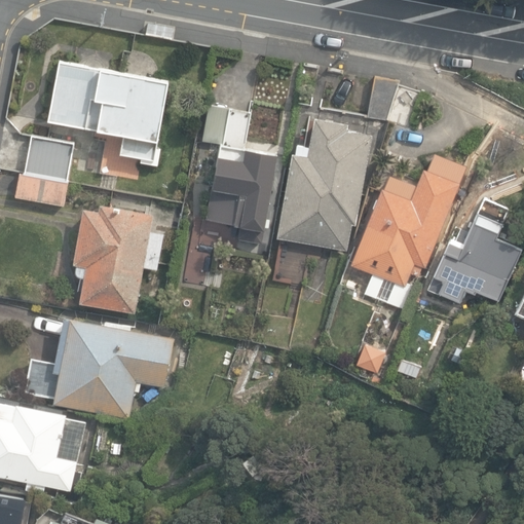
[(156,166),(159,149),(155,149),(167,82),(58,63),(47,123),(121,136),(118,155),(140,158),(139,163),(156,166)]
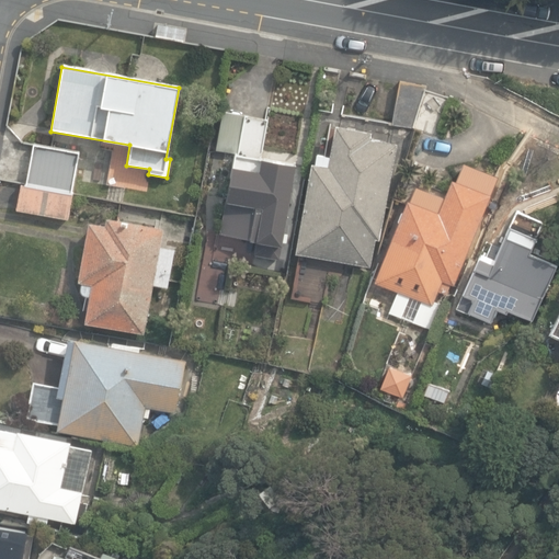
[(413,130),(436,138),(449,99),(424,91),(425,88),(398,83),(390,127),(413,130)]
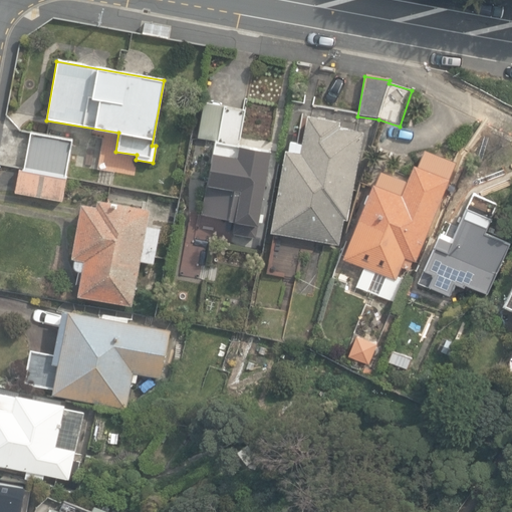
[(231,235),(255,239),(271,150),(240,144),(245,110),(202,102),(196,137),(215,140),(207,186),(217,188),(212,219),(233,222),(231,235)]
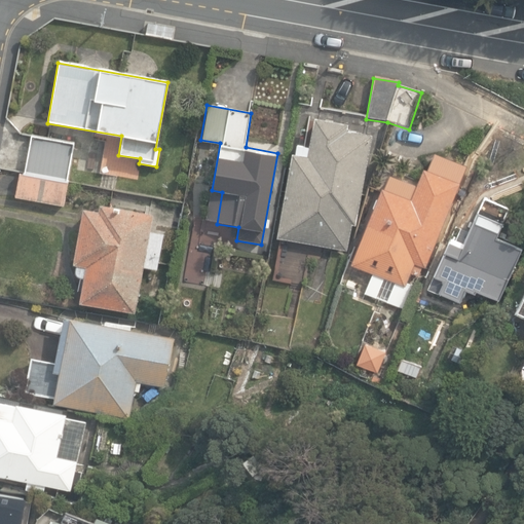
[(278,238),(347,251),(351,225),(357,226),(372,136),(346,132),(347,124),(315,119),(308,157),(293,155),(278,238)]
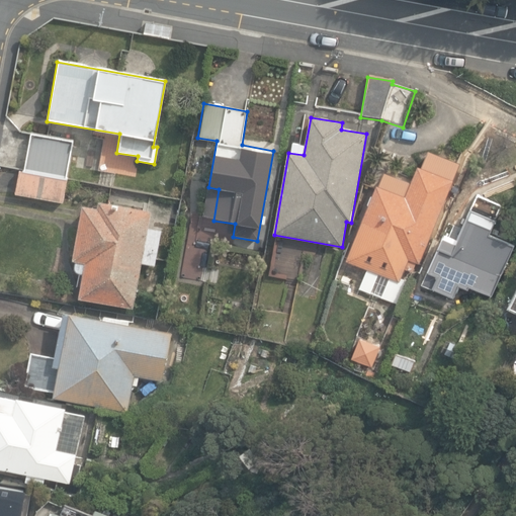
[(15,196),(63,203),(73,141),(30,134),(24,172),(18,171),(15,196)]
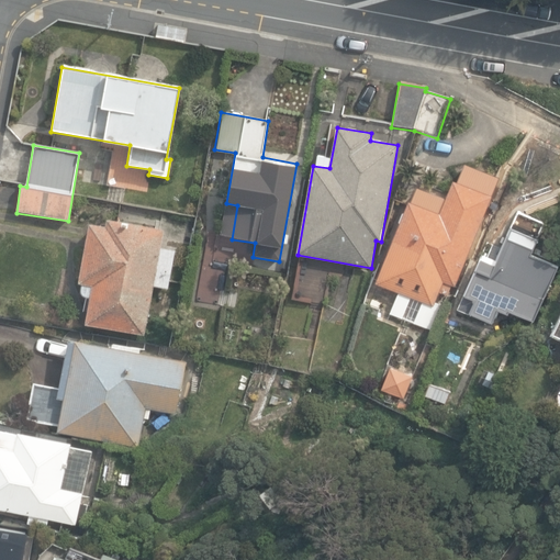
[(426,287),(446,295),(494,175),(460,160),(452,179),(446,177),(438,197),(412,186),(406,200),(403,198),(370,278),(406,292),(415,270),(430,276),(426,287)]
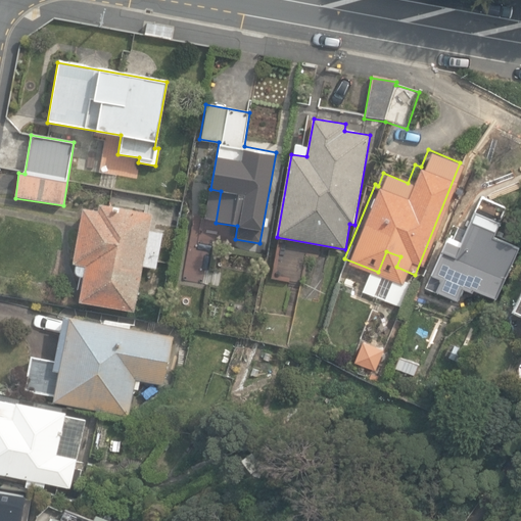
[(79,301),(133,312),(141,267),(156,269),(162,232),(148,230),(151,214),(99,203),(97,210),(83,208),(74,263),(77,264),(76,273),(79,276),(83,277),(79,301)]
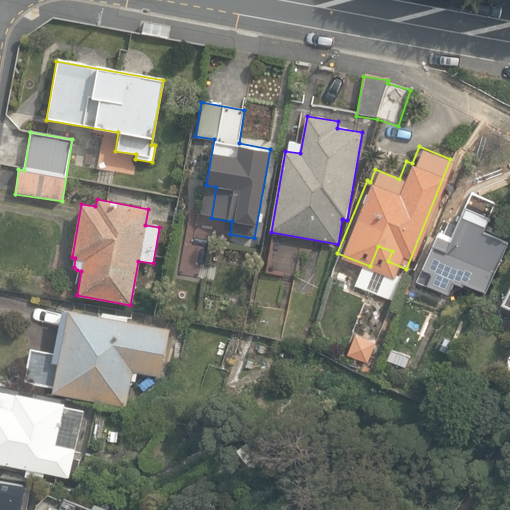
[(434,233),(414,283),(450,297),(454,288),(465,293),(467,289),(490,298),(509,247),(509,244),(484,234),(491,216),(460,203),(446,237),(434,233)]
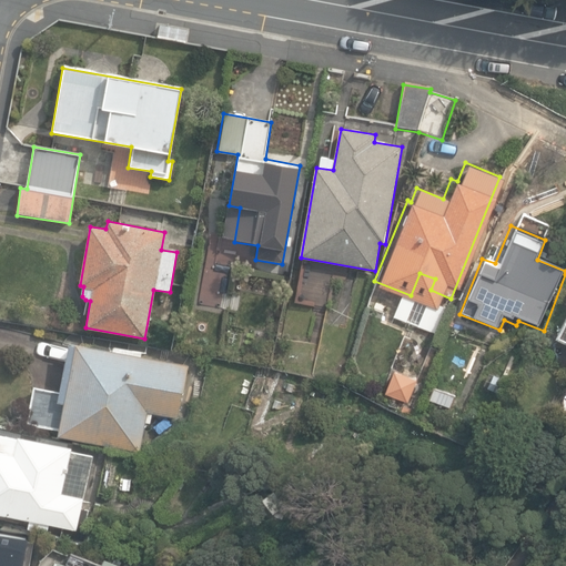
[(565,319),(556,341),(565,345),(565,319)]
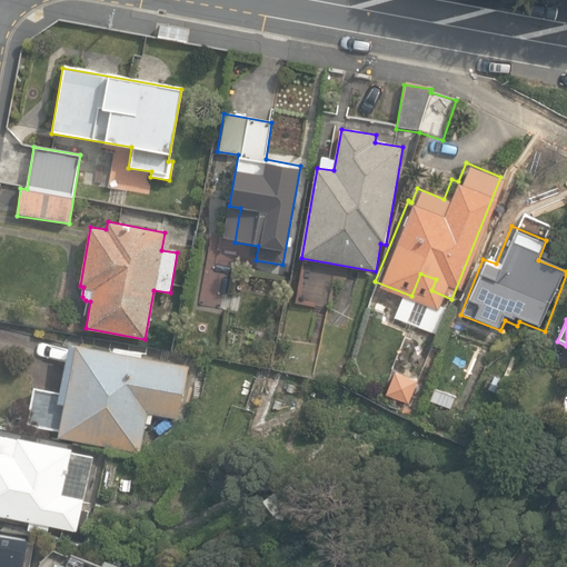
[(58,438),(139,455),(145,425),(148,425),(147,431),(161,440),(180,427),(177,419),(188,367),(69,344),(59,394),(57,403),(65,405),(58,435),(58,438)]
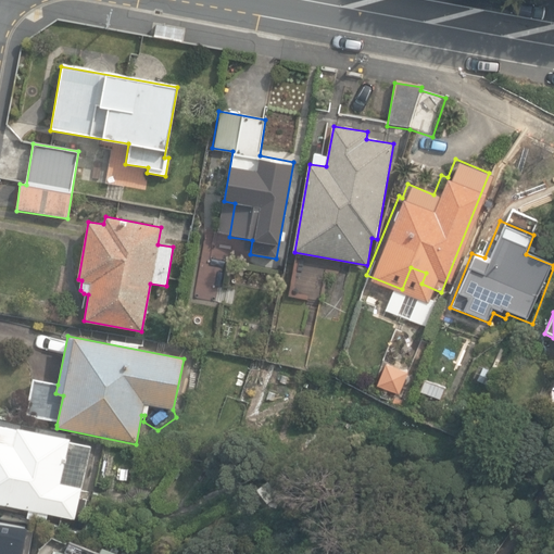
[(259,351),(260,339),(248,337),(247,349),(259,351)]
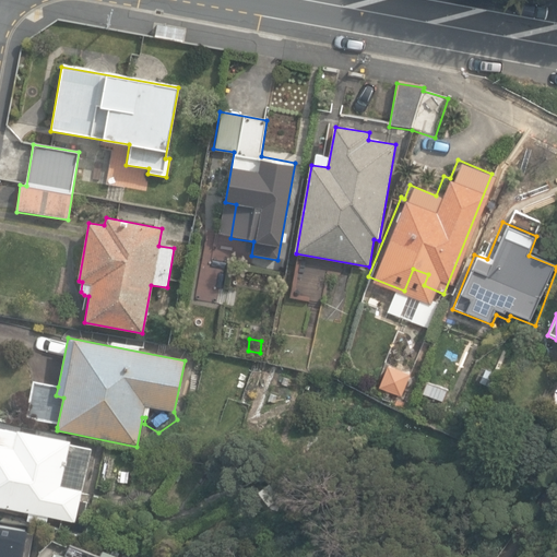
[(480,367),(473,382),(492,390),(498,375),(480,367)]
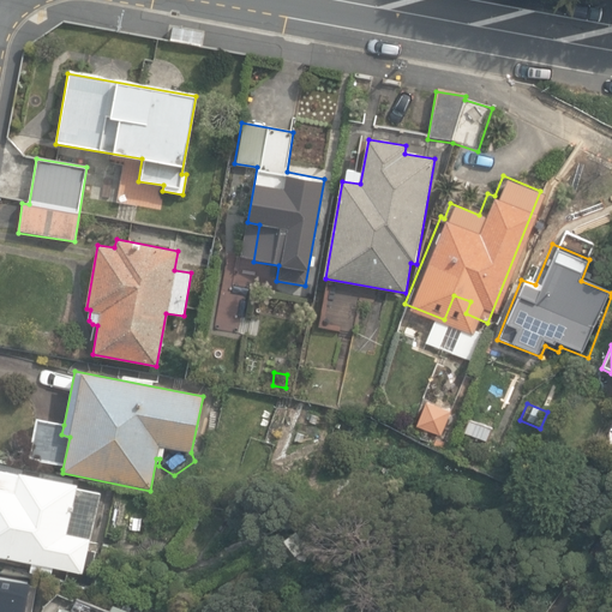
[(61,435),(64,425),(36,419),(28,462),(63,469),(70,437),(61,435)]
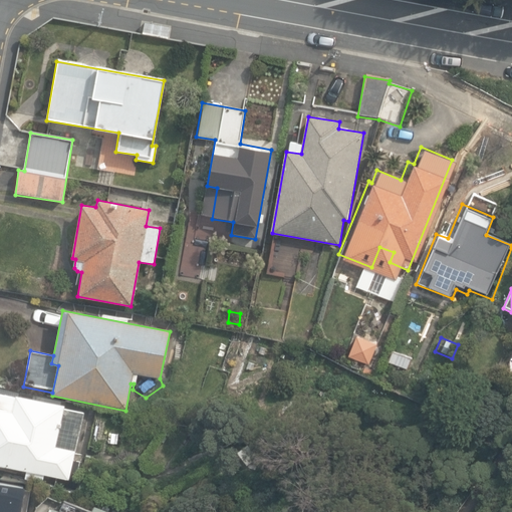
[(385,362),(405,370),(410,358),(390,350),(385,362)]
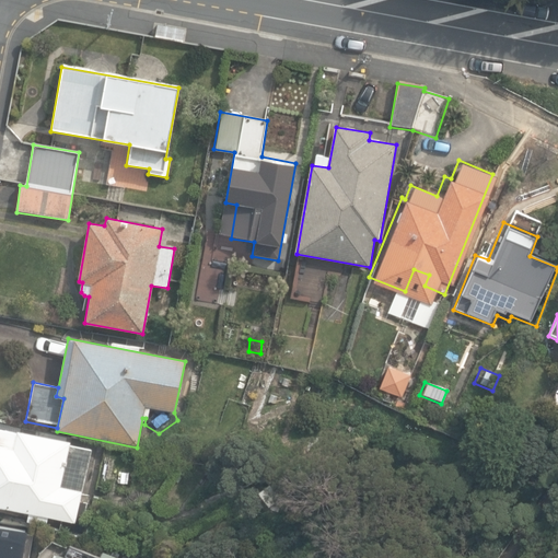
[(0,502),(81,520),(84,499),(78,497),(80,489),(59,485),(68,439),(0,425),(0,502)]
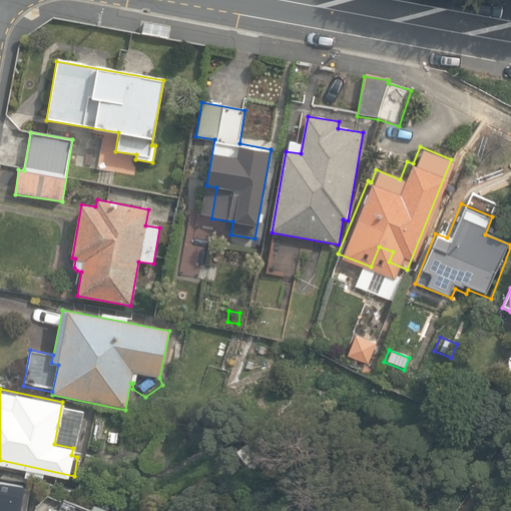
[(113,510),(91,500),(85,510),(69,510),(49,501),(44,510),(113,510)]
